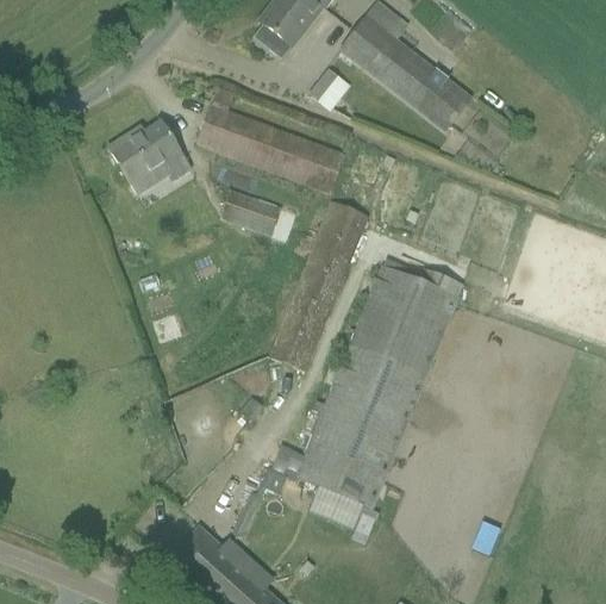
[(264,24),(255,36),(282,58),(292,45),(289,43),(322,4),(326,8),(328,7),(318,0),(280,0),(281,1),(264,24)]
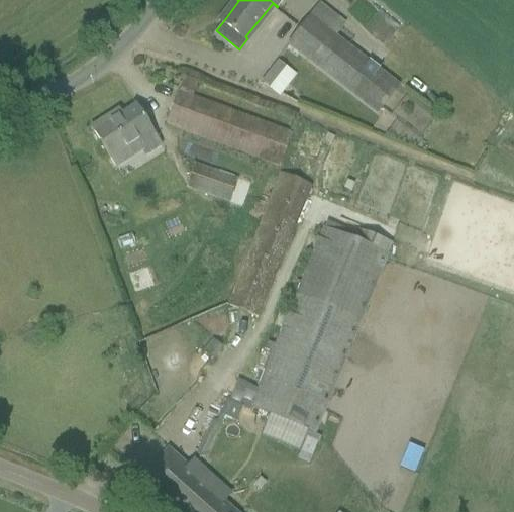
[(285,39),(297,22),(280,9),(267,26),(285,39)]
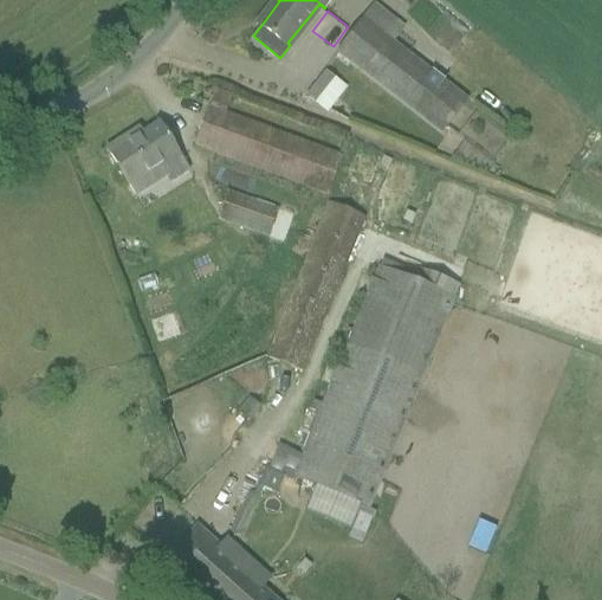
[(340,49),(444,130),(470,97),(366,15),(340,49)]
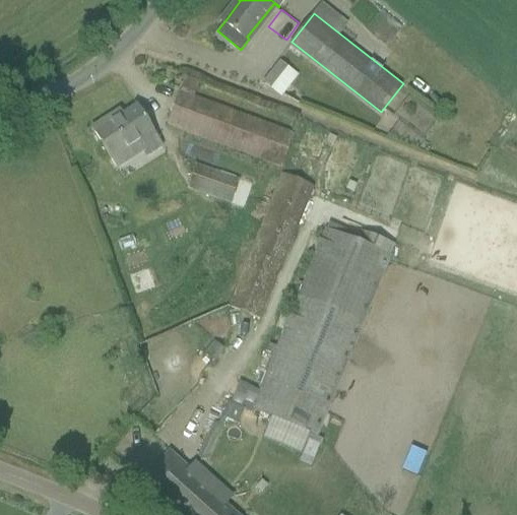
[(260,77),(267,83),(285,64),(278,58),(260,77)]
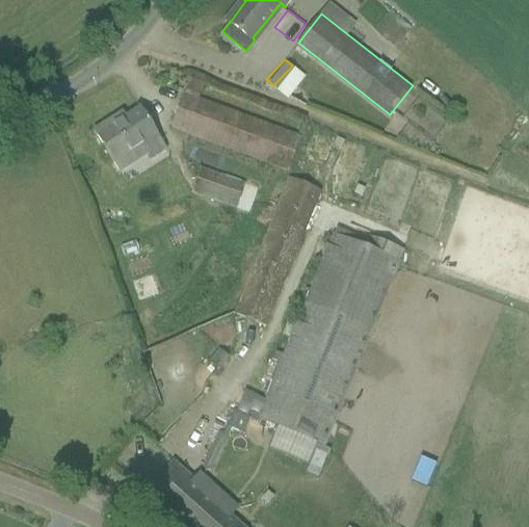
[(293,62),(278,87),(290,96),(306,71),(293,62)]
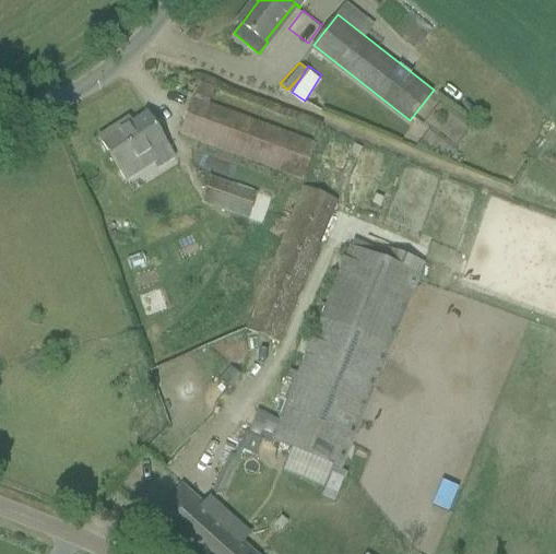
[(181,130),(303,176),(316,142),(194,96),(181,130)]
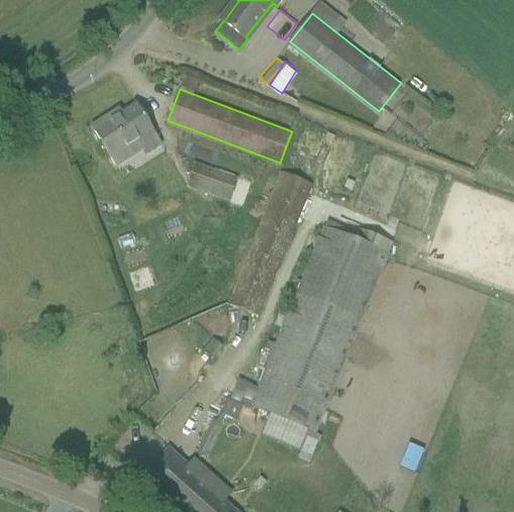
[(93,124),(117,163),(145,145),(148,151),(163,142),(137,102),(117,115),(114,110),(93,124)]
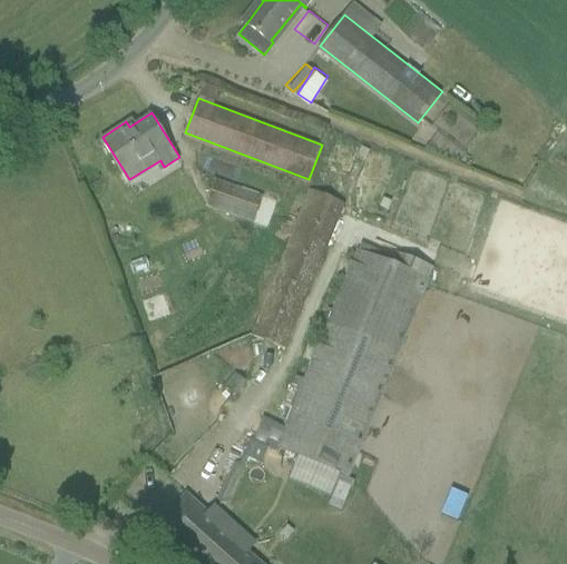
[(206,204),(253,219),(262,193),(216,177),(206,204)]
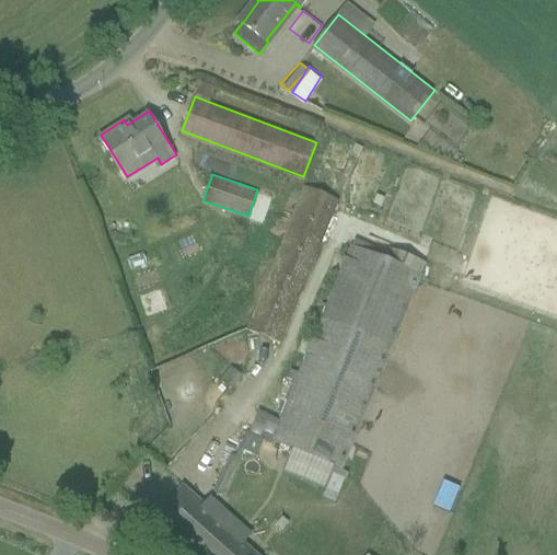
[(250,327),(281,340),(339,198),(308,185),(250,327)]
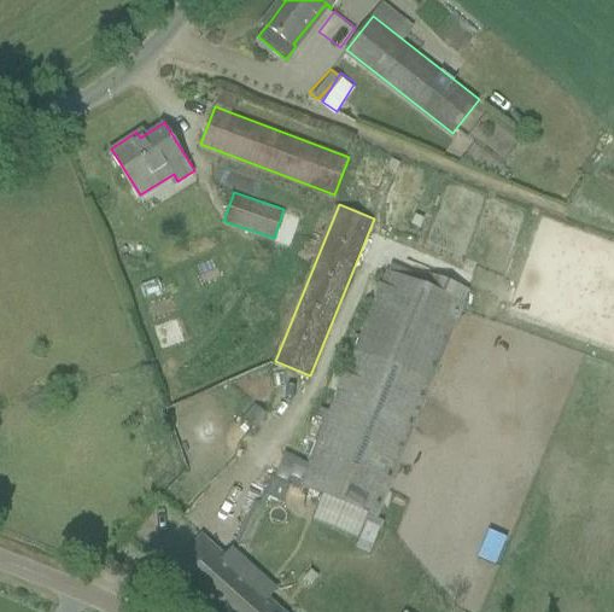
[(390,269),(386,268),(300,483),(380,516),(467,301),(466,299),(471,287),(430,270),(428,275),(393,261),(390,269)]
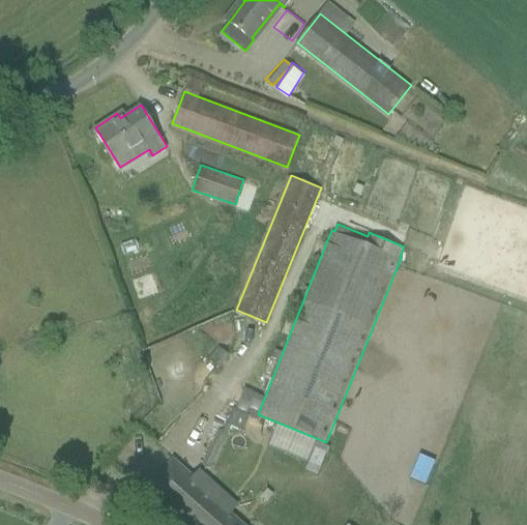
[(145,490),(184,524),(186,524),(187,524),(188,524),(245,524),(220,502),(227,494),(200,469),(194,475),(174,458),(145,490)]
